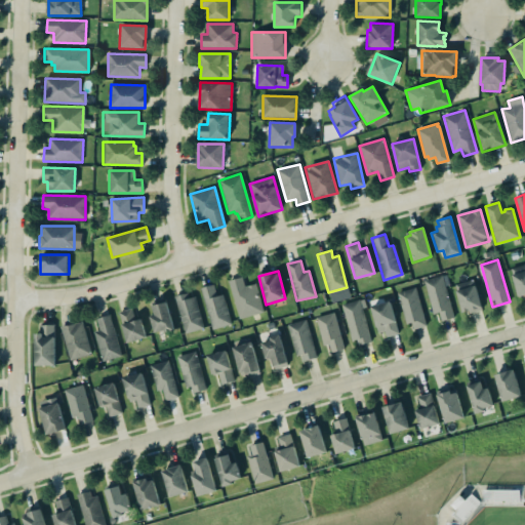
[(524,295),(524,271),(513,273),(517,297),(524,295)]
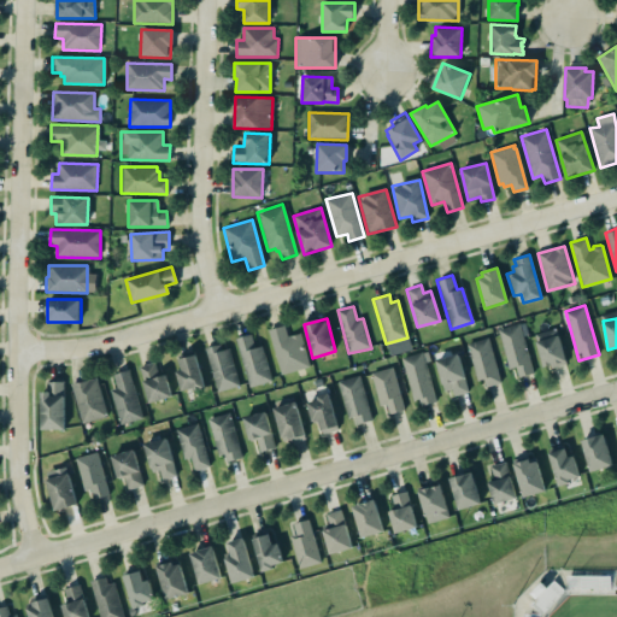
[(498,329),(518,323),(533,374),(518,377),(515,366),(509,368),(498,329)]
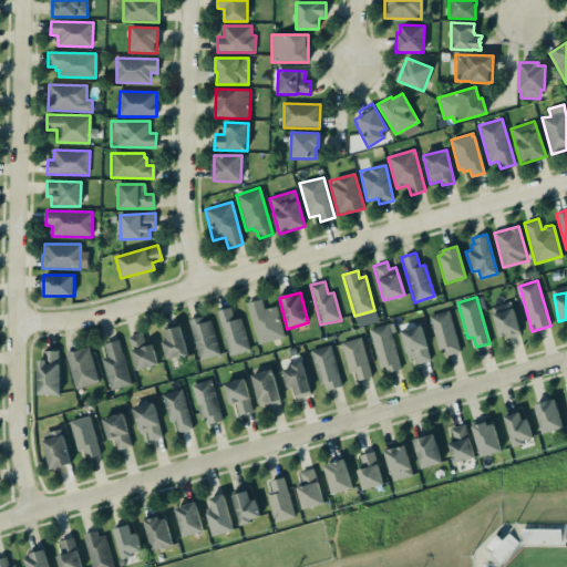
[(245,305),(257,343),(285,336),(275,305),(263,309),(259,300),(245,305)]
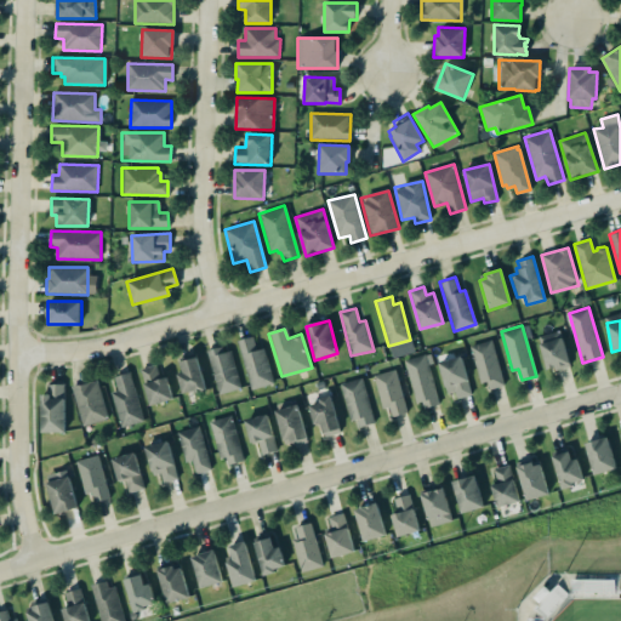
[(570,365),(560,331),(539,337),(547,371),(570,365)]
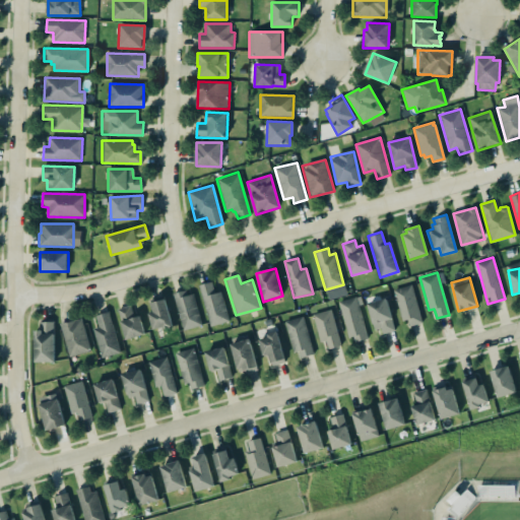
[(197,285),(209,326),(228,321),(219,291),(213,294),(210,281),(197,285)]
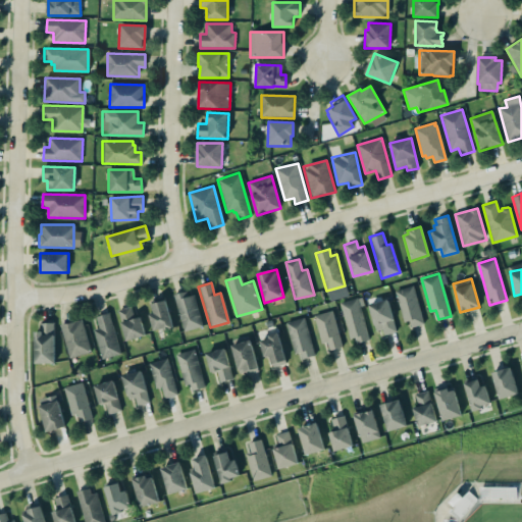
[(394,291),(412,284),(423,323),(410,327),(408,320),(403,322),(394,291)]
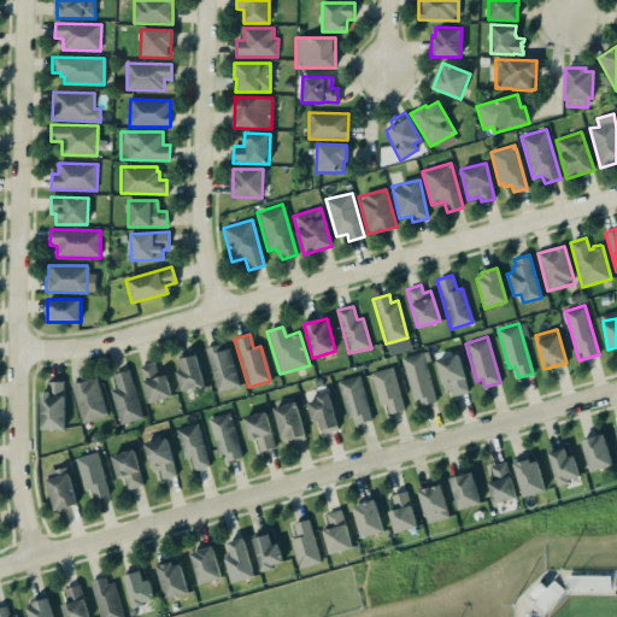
[(239,385),(216,392),(204,348),(219,344),(222,351),(228,348),(239,385)]
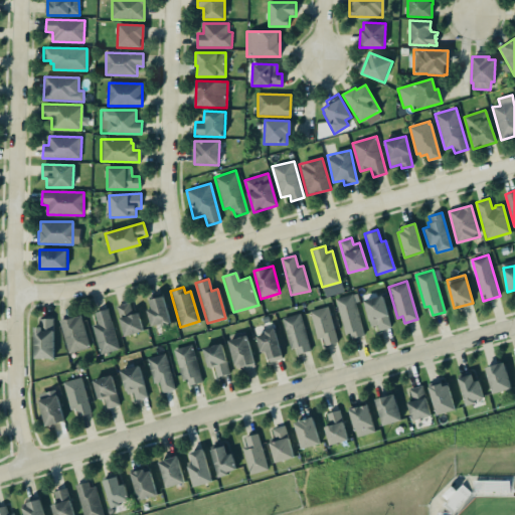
[(148,297),(160,293),(169,324),(160,326),(159,324),(150,326),(145,310),(150,309),(148,300),(148,297)]
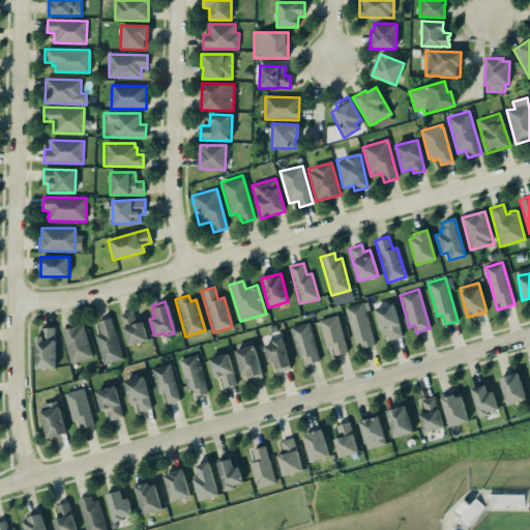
[(356,350),(374,346),(364,302),(347,306),(356,350)]
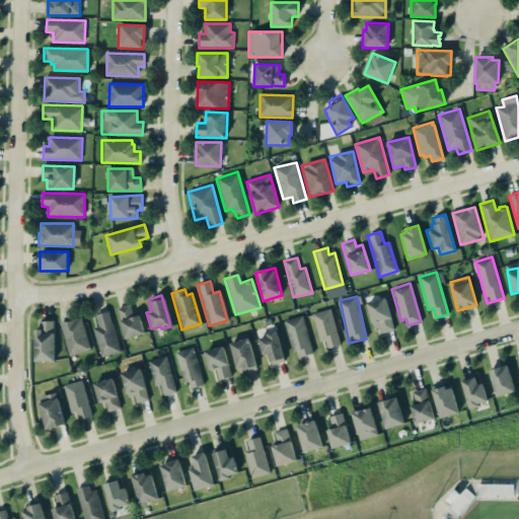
[(366,303),(384,298),(393,329),(381,332),(379,326),(373,328),(366,303)]
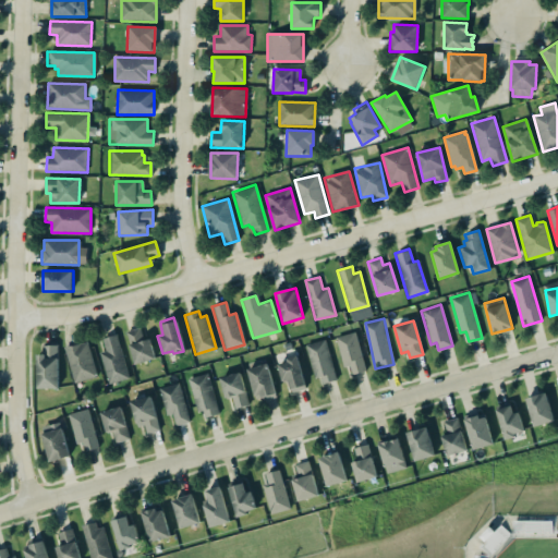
[(156,359),(149,338),(144,339),(141,327),(125,331),(135,365),(156,359)]
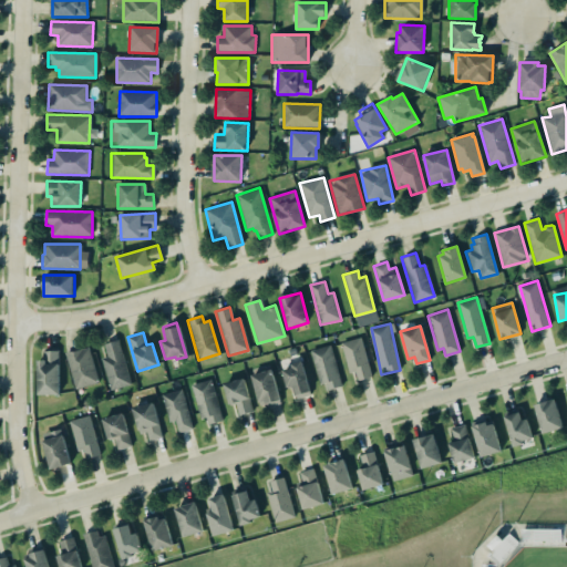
[(341,342),(349,373),(356,372),(358,381),(372,378),(361,337),(341,342)]
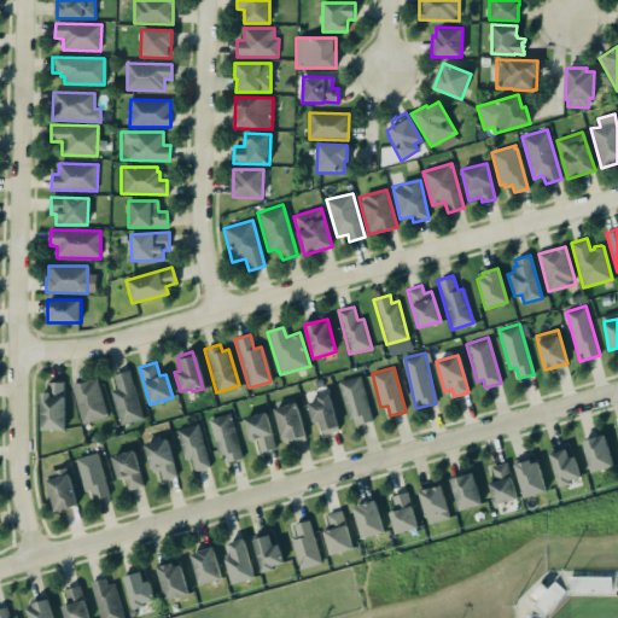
[(114,374),(117,389),(111,390),(120,425),(141,420),(130,371),(114,374)]
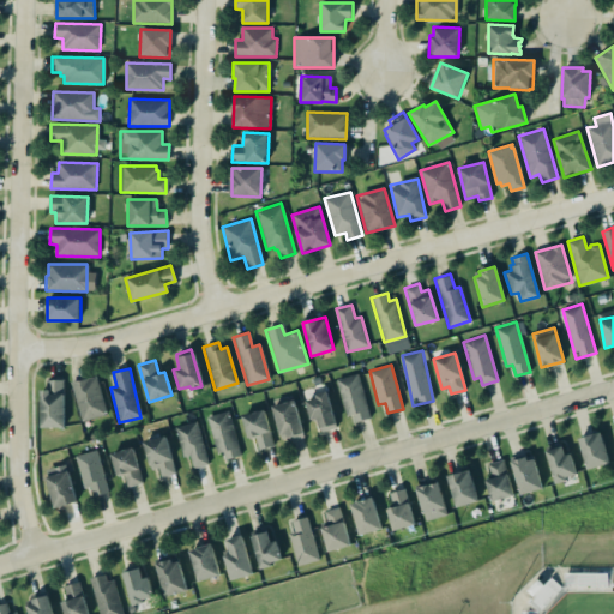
[(354,422),(369,417),(356,373),(335,379),(345,417),(353,415),(354,422)]
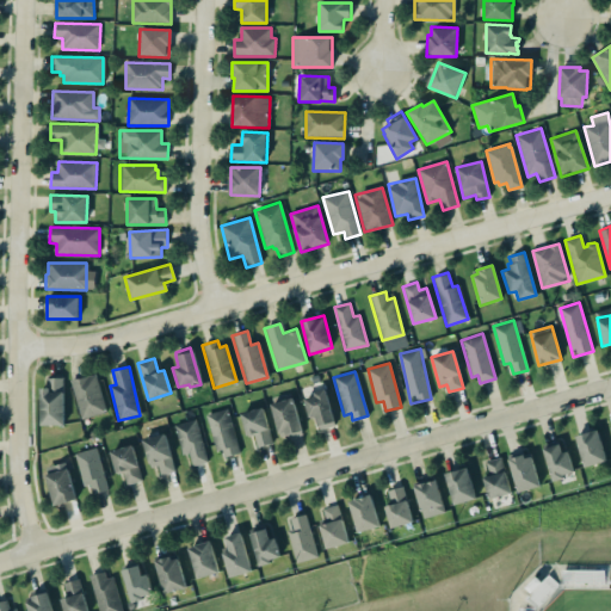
[(82,420),(107,412),(96,374),(71,382),(82,420)]
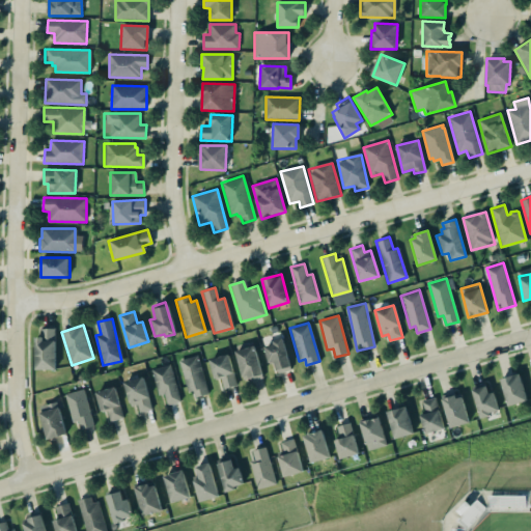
[(35,338),(36,370),(56,369),(55,329),(40,329),(42,338),(35,338)]
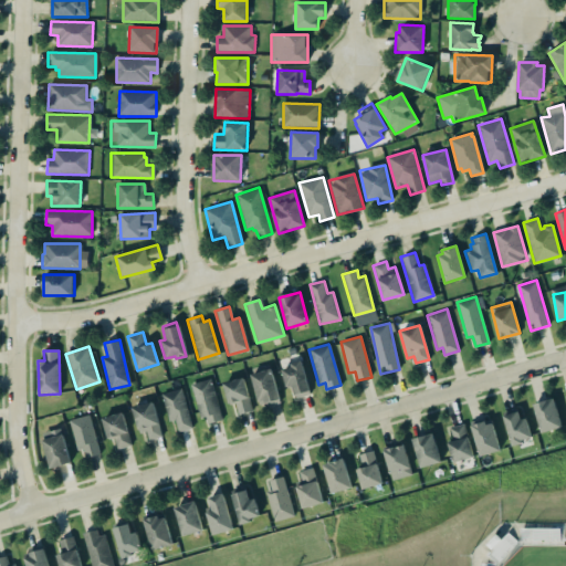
[(300,362),(310,395),(295,398),(294,396),(293,396),(290,387),(285,388),(281,369),(291,367),(290,364),(300,362)]
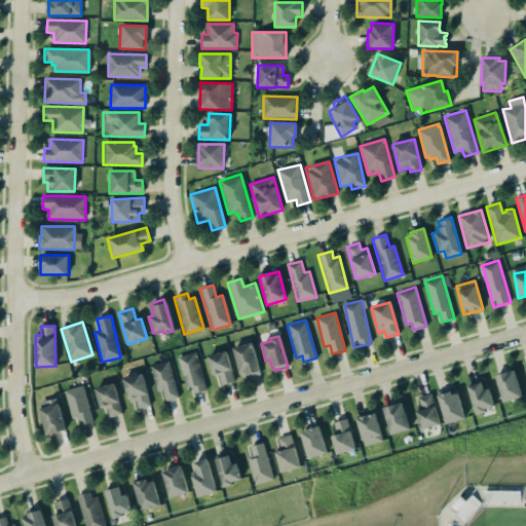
[(241,378),(260,374),(252,342),(233,347),(241,378)]
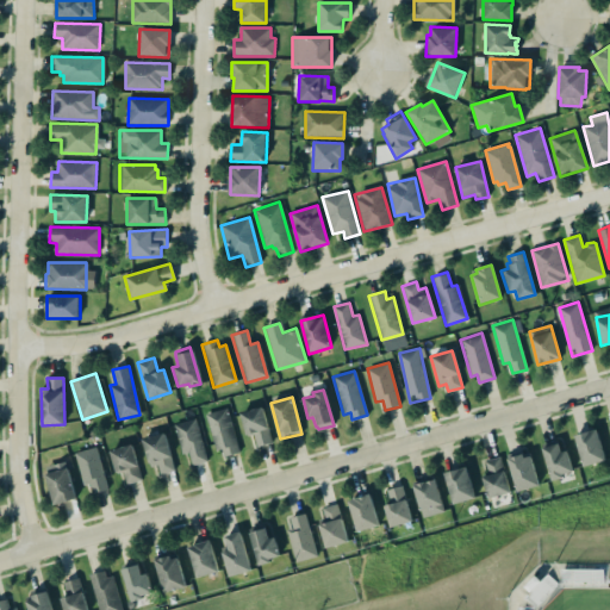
[(240,414),(261,408),(271,442),(256,447),(253,434),(246,436),(240,414)]
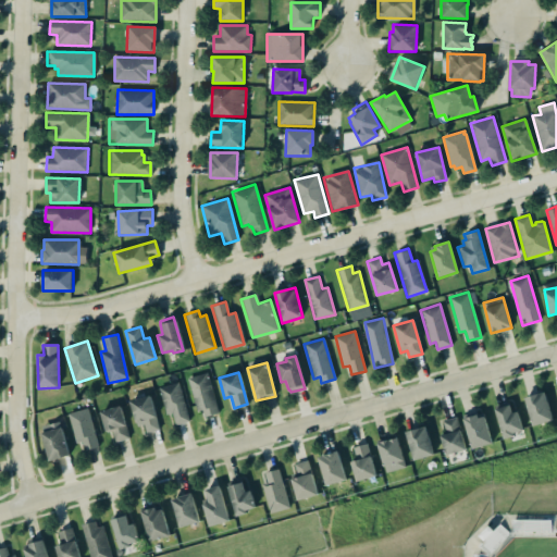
[(218,415),(209,373),(190,378),(199,418),(218,415)]
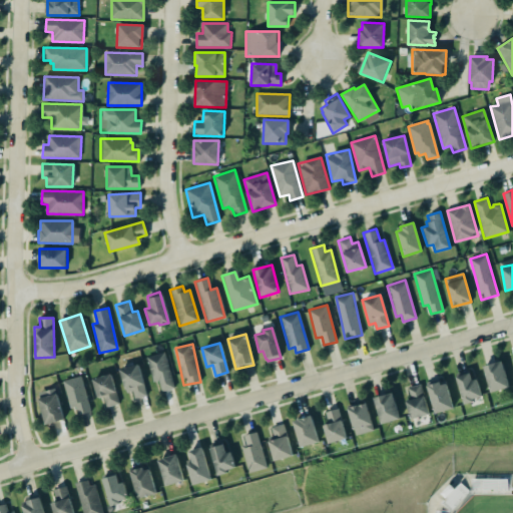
[(175,388),(164,352),(146,358),(153,382),(158,381),(161,392),(175,388)]
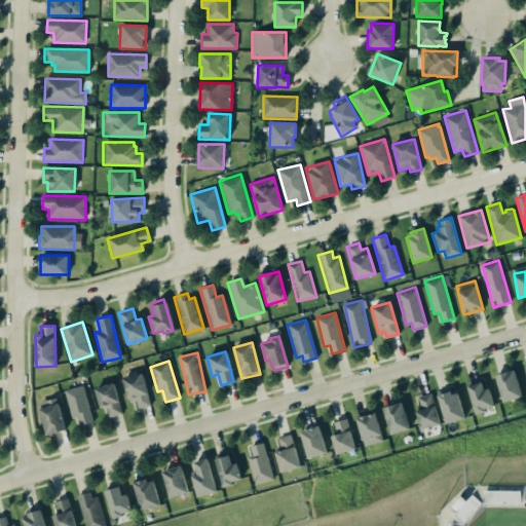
[(495,376),(514,371),(522,398),(502,403),(495,376)]
